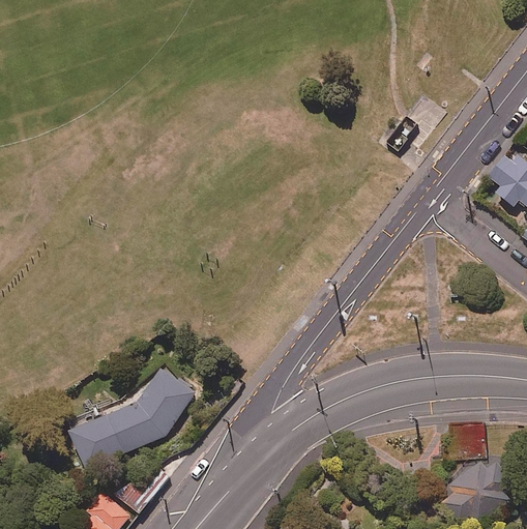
[(406,116),(386,141),(399,151),(418,125),(406,116)]
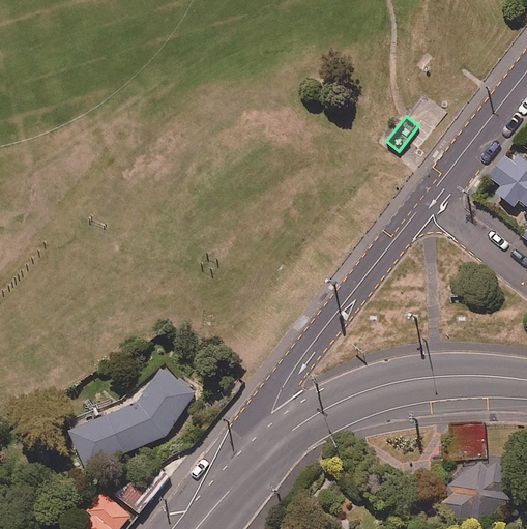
[(526,162),(518,154),(511,163),(503,155),(482,180),(511,205),(517,199),(526,207),(526,229),(526,231),(526,232),(526,162)]
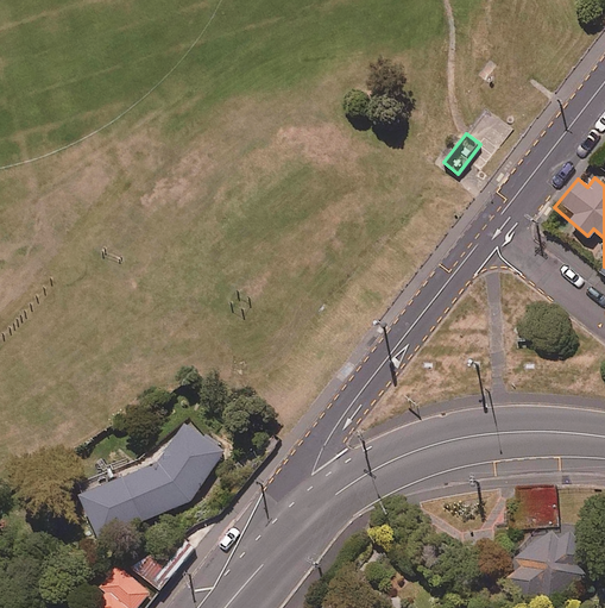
[(224,450),(188,425),(149,464),(80,495),(101,543),(189,502),(224,450)]
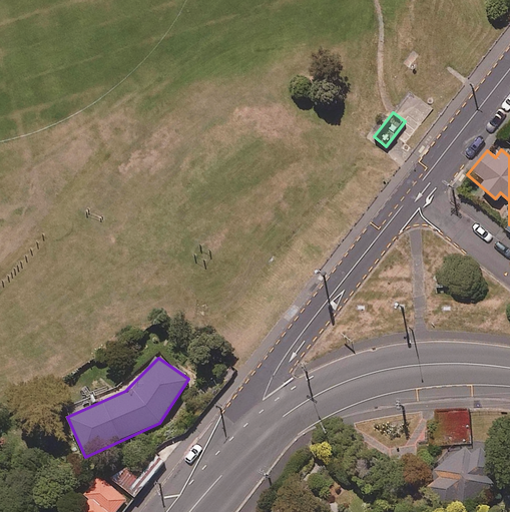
[(468,441),(464,405),(433,409),(434,419),(425,420),(427,445),(468,441)]
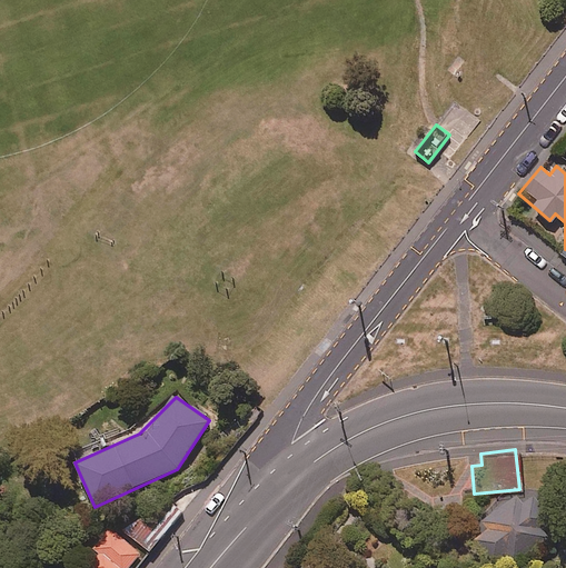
[(544,497),(515,495),(514,500),(482,497),(477,552),(539,557),(544,497)]
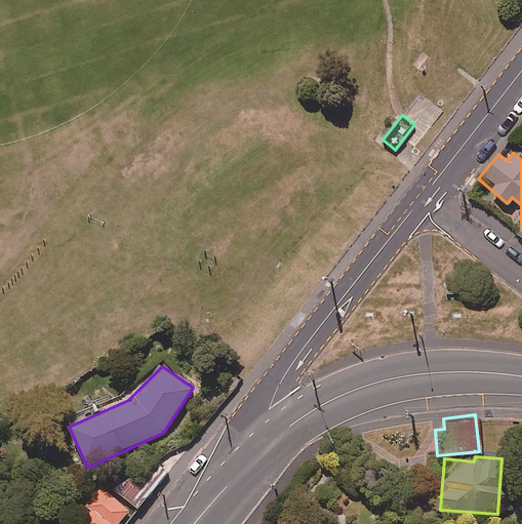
[(163,478),(144,459),(114,492),(133,511),(163,478)]
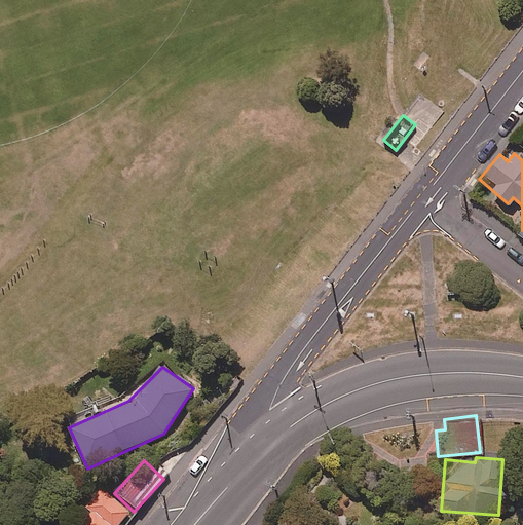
[(120,524),(132,513),(100,487),(68,524),(120,524)]
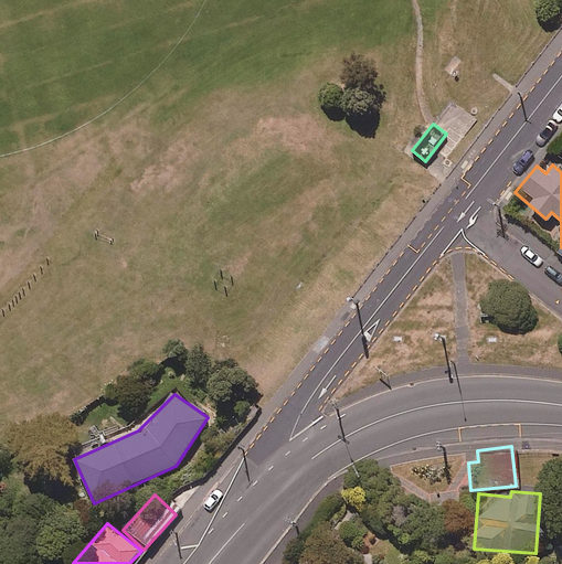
All buildings are outlined.
